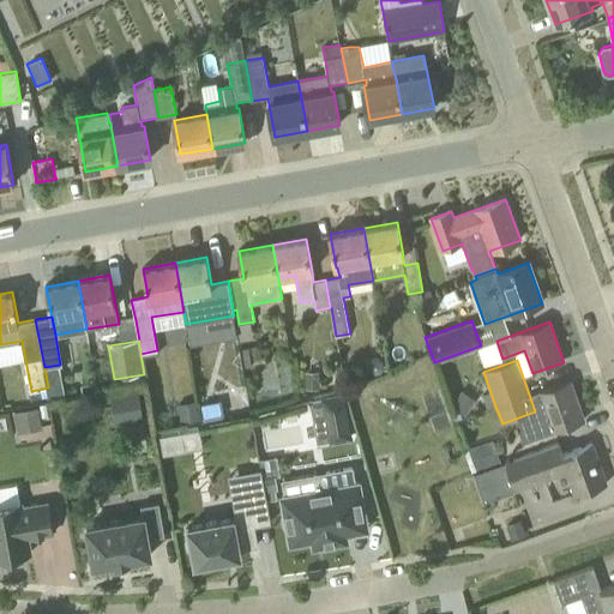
[(553,432),(584,421),(570,380),(539,391),(553,432)]
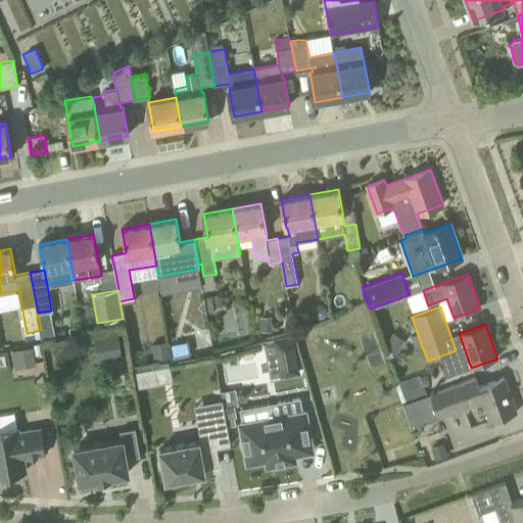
[(95,361),(119,357),(114,333),(91,338),(95,361)]
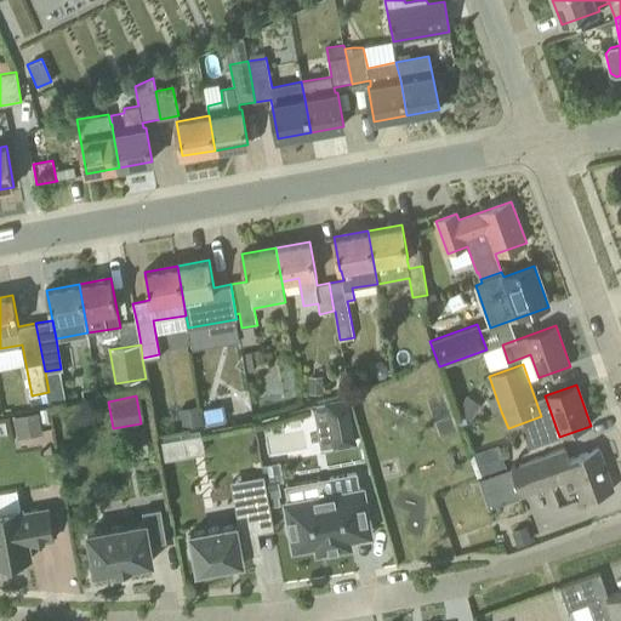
[(347,400),(325,404),(334,448),(354,443),(347,400)]
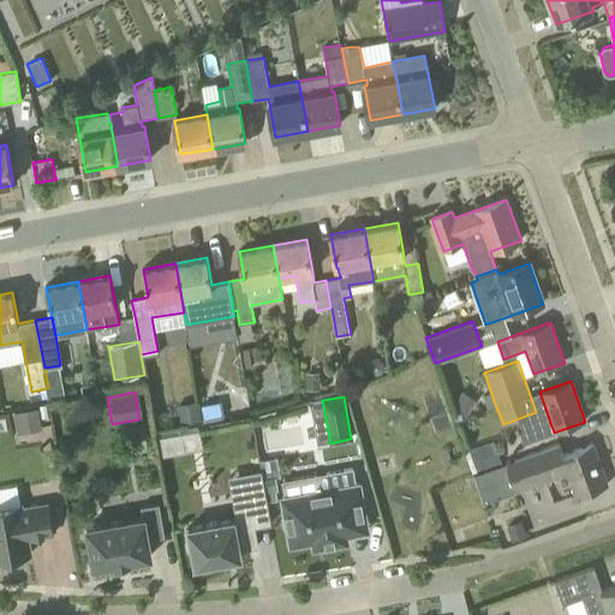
[(221,401),(201,405),(204,421),(225,416),(224,405),(222,401),(221,401)]
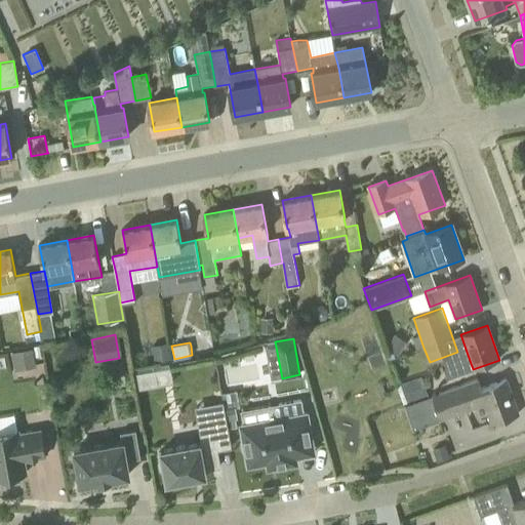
[(33,349),(11,353),(14,371),(36,367),(33,349)]
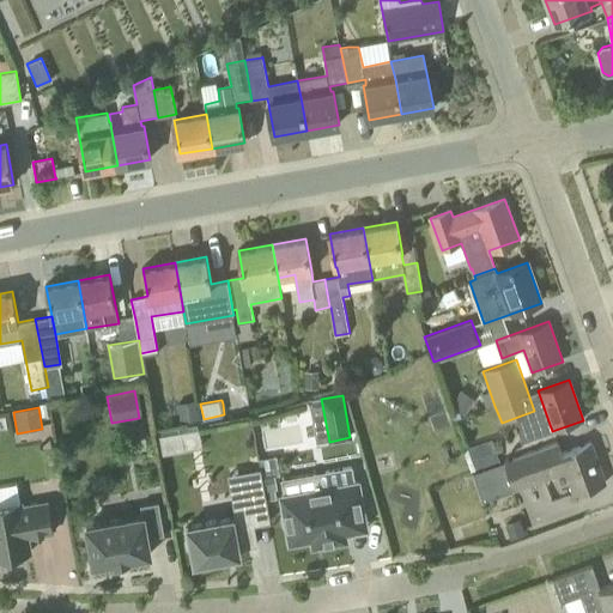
[(164,455),(200,449),(196,430),(161,436),(164,455)]
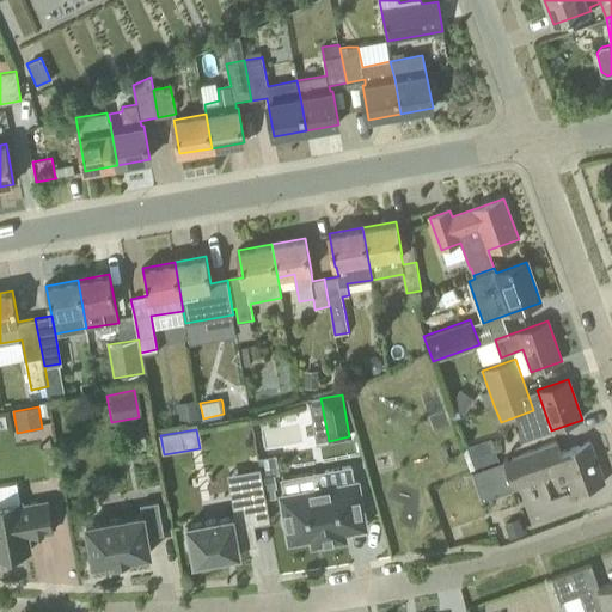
[(469,467),(496,459),(490,438),(461,446),(469,467)]
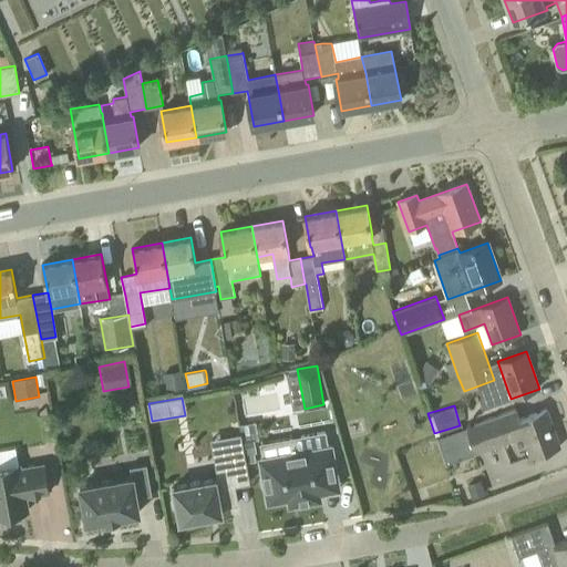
[(521,419),(517,409),(437,437),(446,463),(524,435),(532,457),(560,447),(546,410),(521,419)]
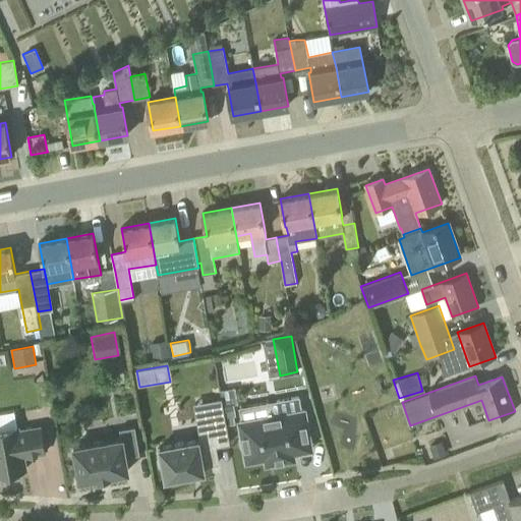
[(301,410),(299,397),(277,401),(279,414),(239,421),(241,436),(240,438),(241,447),(244,449),(246,462),(266,458),(267,464),(295,459),(292,448),(311,444),(304,410),(301,410)]
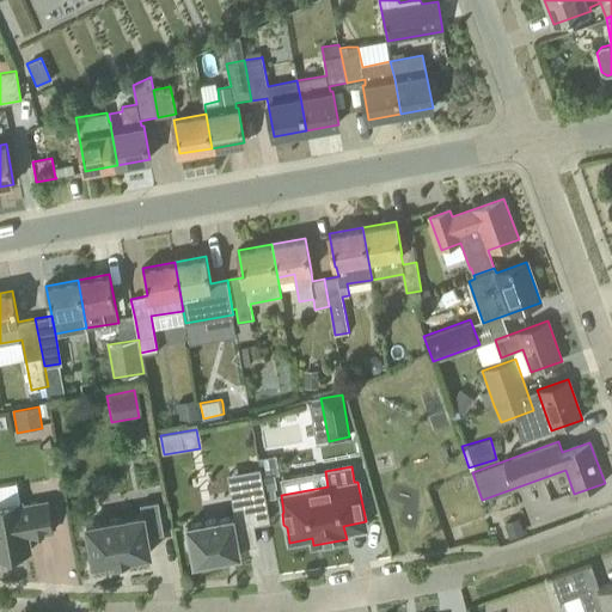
[(0,485),(0,556),(31,551),(28,531),(35,530),(36,536),(53,532),(47,501),(23,505),(23,502),(19,502),(17,483),(0,485)]
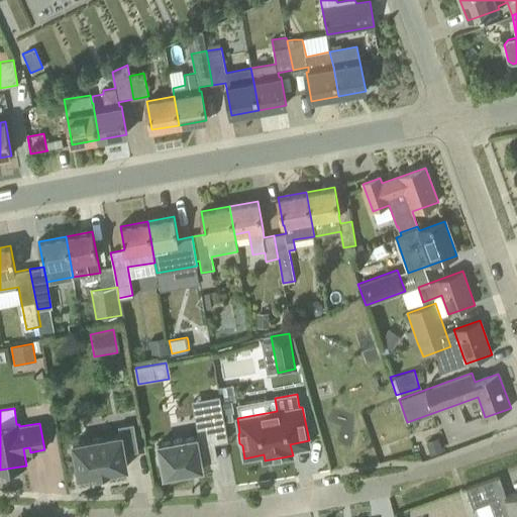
[(98,475),(110,473),(127,468),(125,453),(139,450),(134,423),(118,426),(120,435),(73,443),(79,476),(97,473),(98,475)]
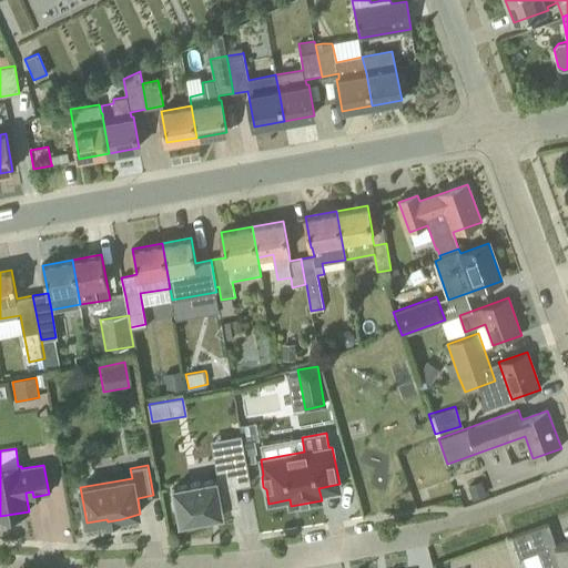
[(223,514),(222,507),(239,504),(231,465),(217,467),(220,479),(174,487),(174,489),(172,489),(175,508),(178,508),(181,521),(223,514)]
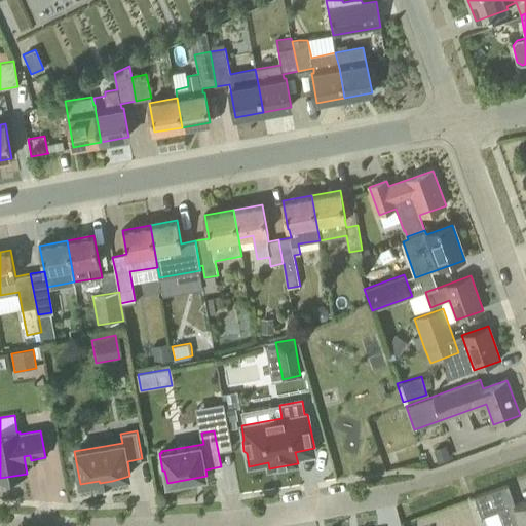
[(525,525),(525,500),(515,504),(508,485),(475,497),(482,518),(498,512),(503,525),(525,525)]
